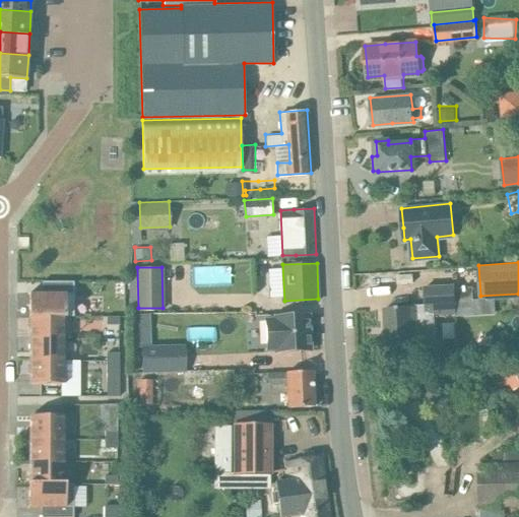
[(29,315),(31,315),(65,315),(66,315),(66,293),(74,293),(74,279),(47,279),(47,281),(47,292),(29,292),(29,315)]
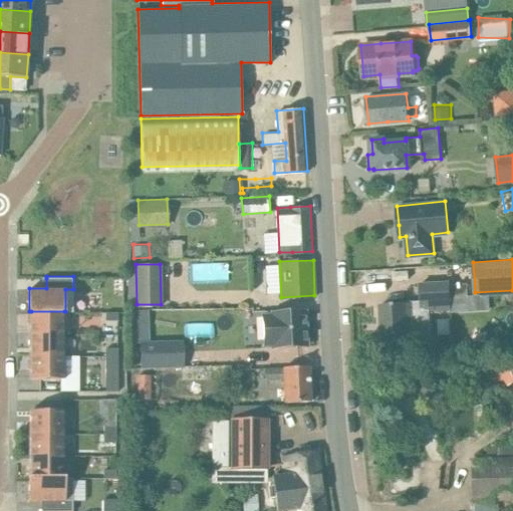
[(380,303),(382,334),(408,333),(408,340),(433,338),(432,308),(451,307),(450,281),(420,283),(421,300),(410,300),(410,301),(380,303)]
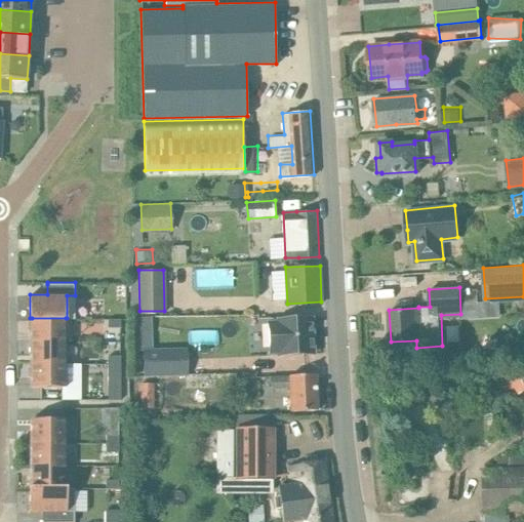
[(462,334),(494,332),(493,314),(461,316),(462,334)]
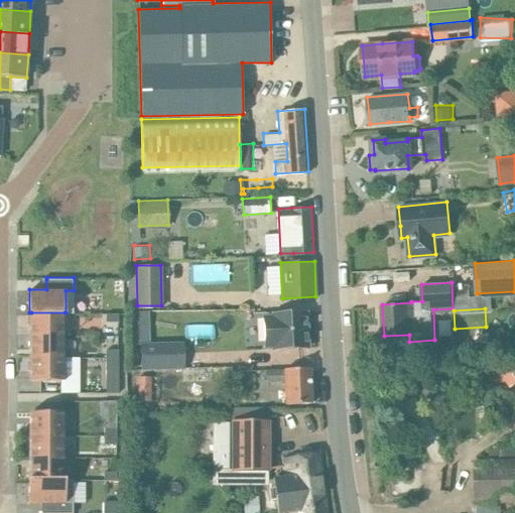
[(119,319),(119,311),(107,312),(107,321),(119,319)]
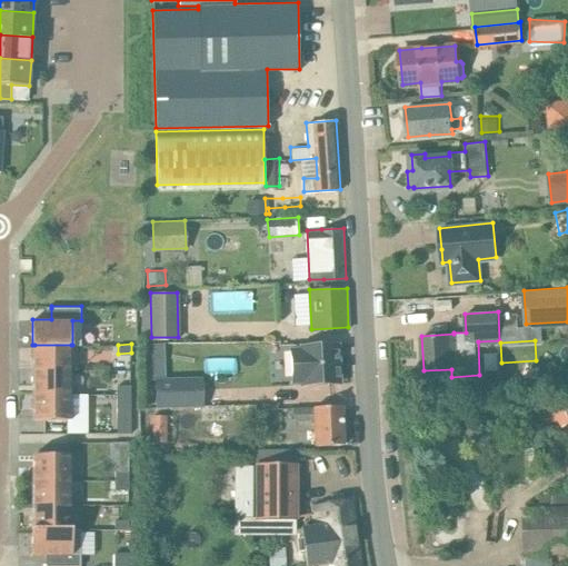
[(302,384),(340,381),(338,344),(291,346),(294,381),(302,380),(302,384)]
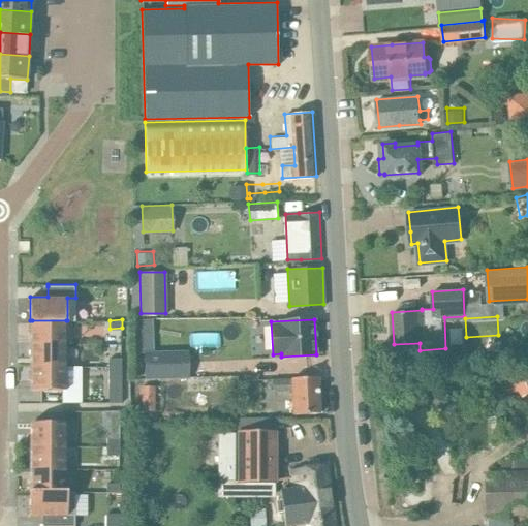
[(32,320),(32,343),(66,343),(66,320),(32,320)]
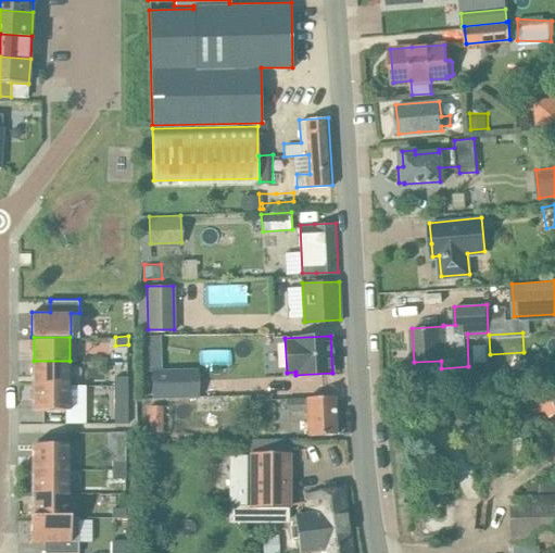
[(34,361),(34,384),(70,384),(70,361),(34,361)]
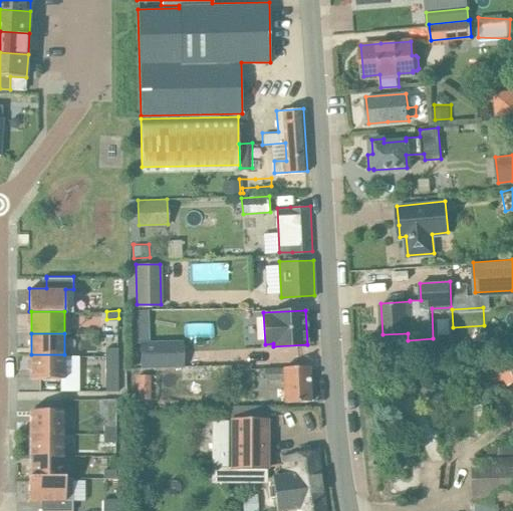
[(183,339),(141,340),(142,368),(184,367),(183,339)]
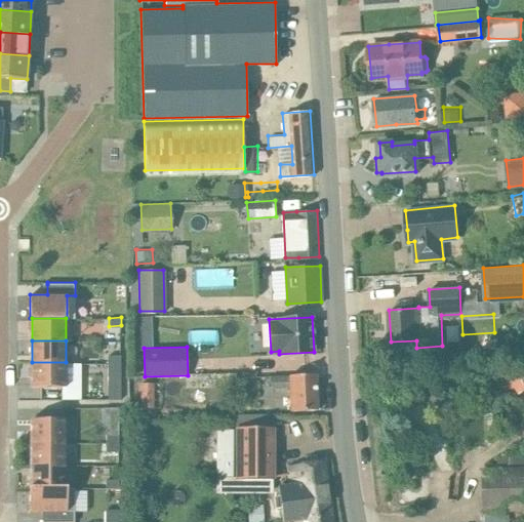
[(66,386),(66,362),(32,362),(32,386),(66,386)]
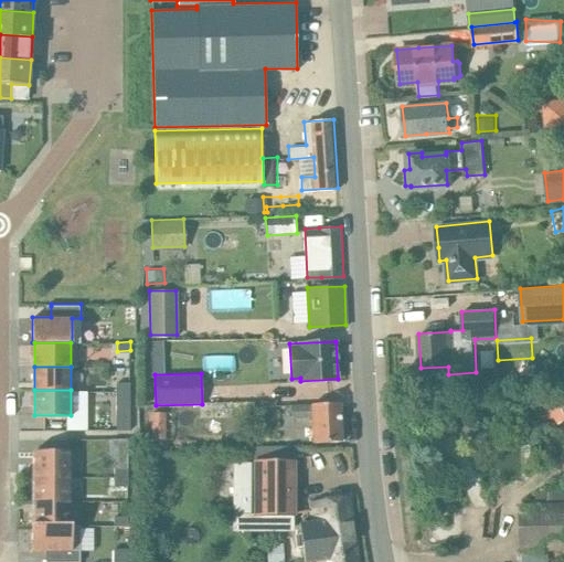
[(130,428),(130,390),(117,390),(117,428),(130,428)]
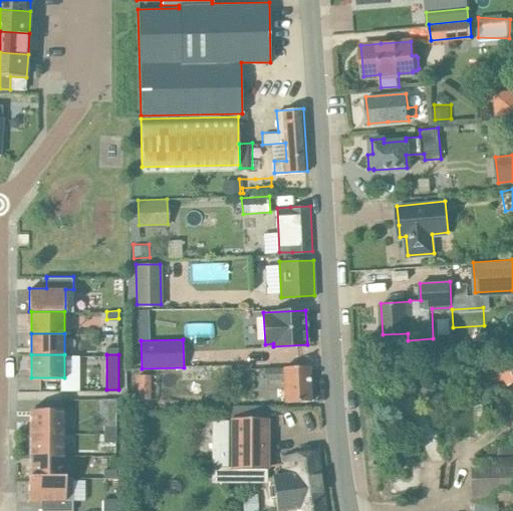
[(512,358),(499,366),(508,385),(512,382),(512,358)]
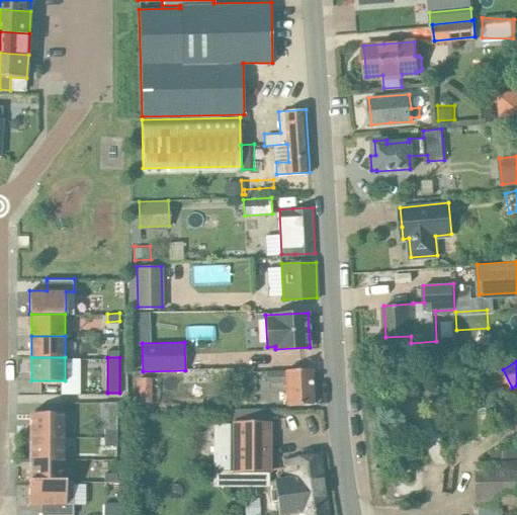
[(284,381),(285,404),(314,403),(312,368),(269,369),(269,382),(284,381)]
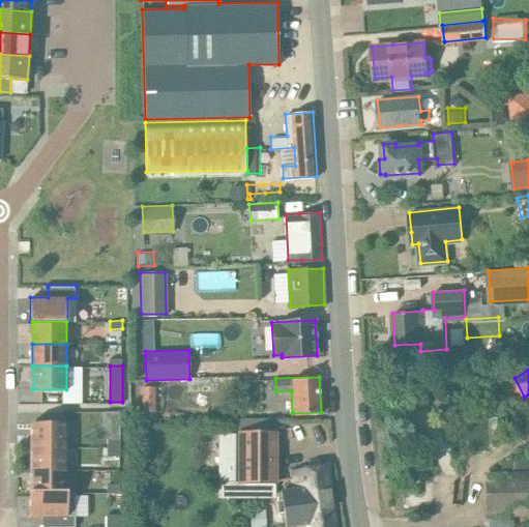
[(154,387),(143,387),(144,412),(154,412),(154,387)]
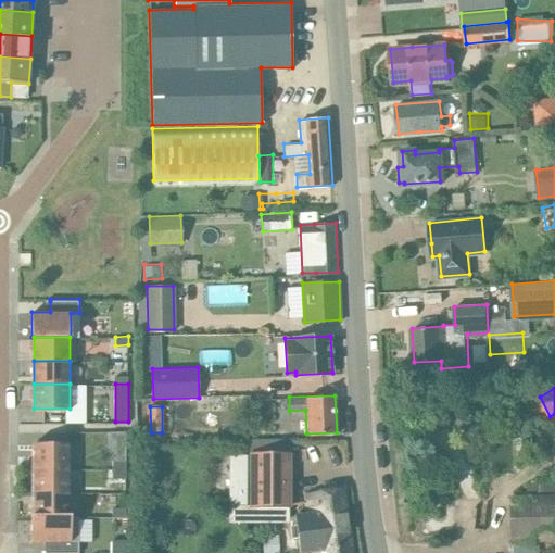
[(216,410),(196,414),(198,427),(219,423),(216,410)]
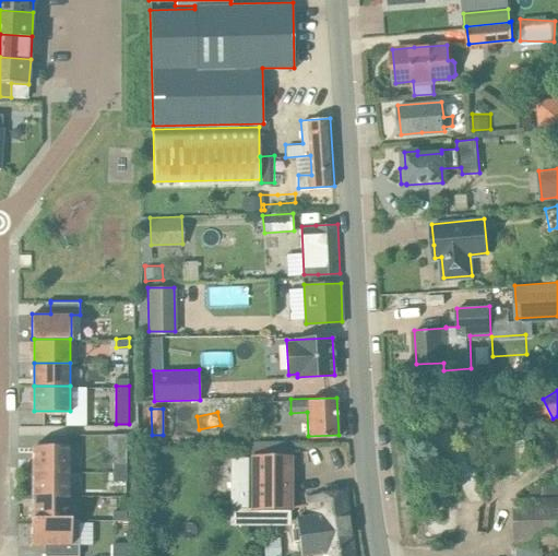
[(34,446),(34,470),(69,470),(69,446),(34,446)]
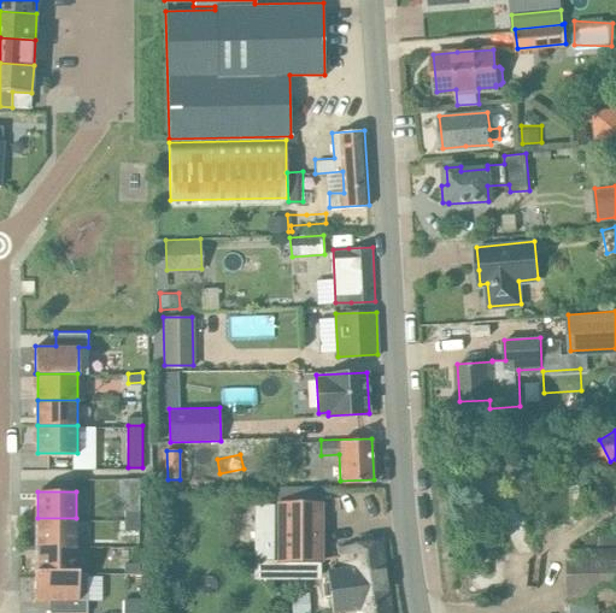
[(279,559),(321,559),(321,500),(279,500),(279,559)]
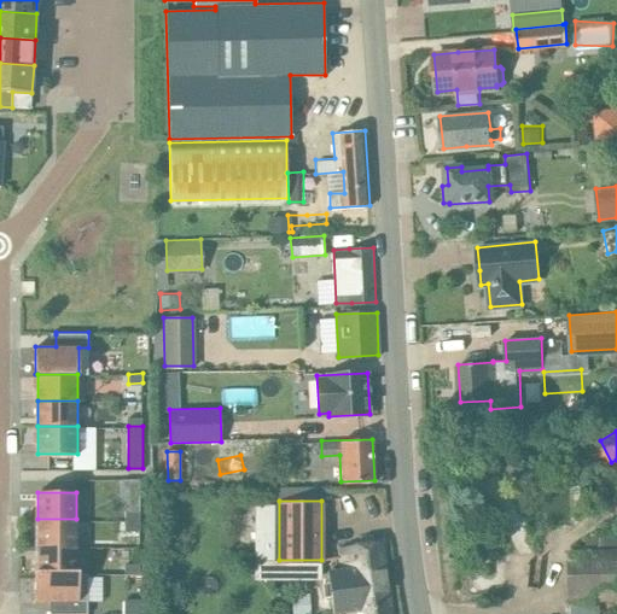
[(257,514),(257,539),(257,556),(273,556),(273,515),(273,504),(257,504),(257,514)]
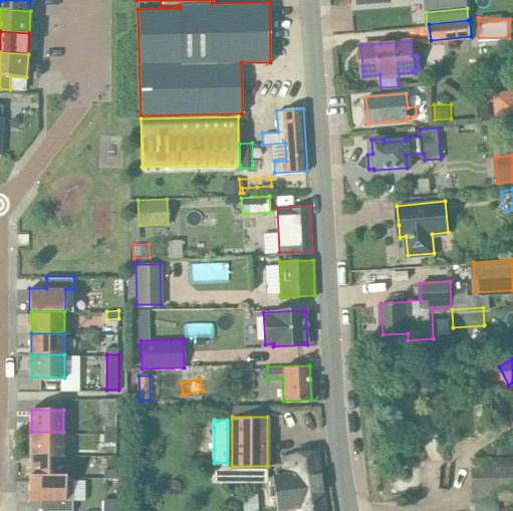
[(116,424),(104,424),(104,440),(116,440),(116,424)]
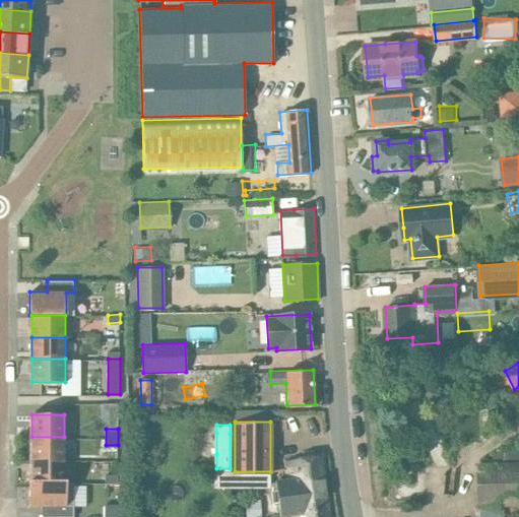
[(64,459),(64,437),(31,437),(31,459),(64,459)]
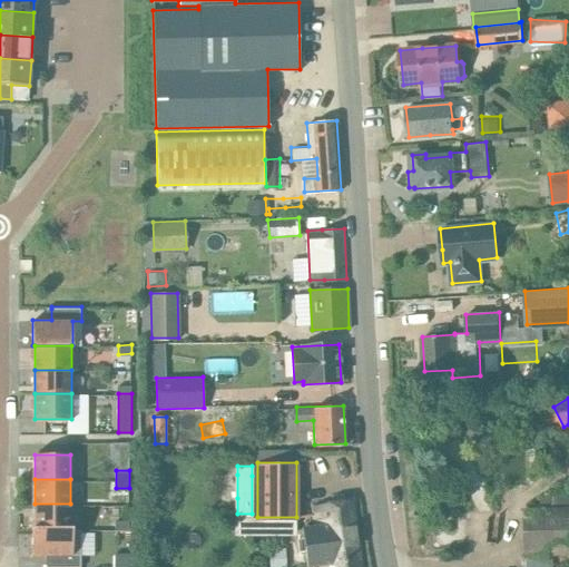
[(330,502),(316,505),(324,566),(361,566),(352,500),(330,502)]
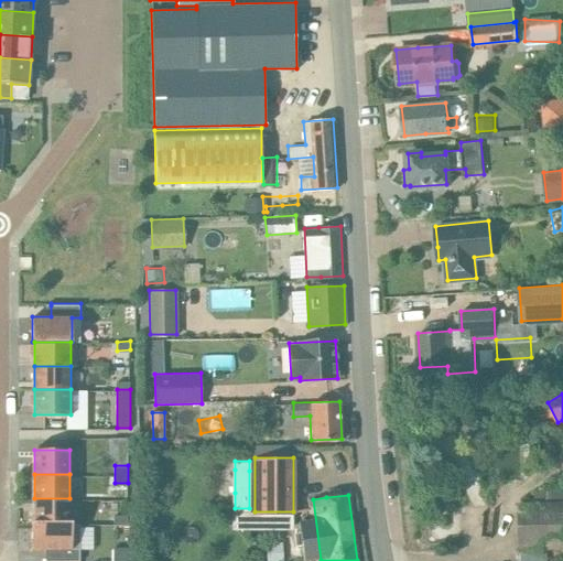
[(34,498),(33,522),(69,522),(69,498),(34,498)]
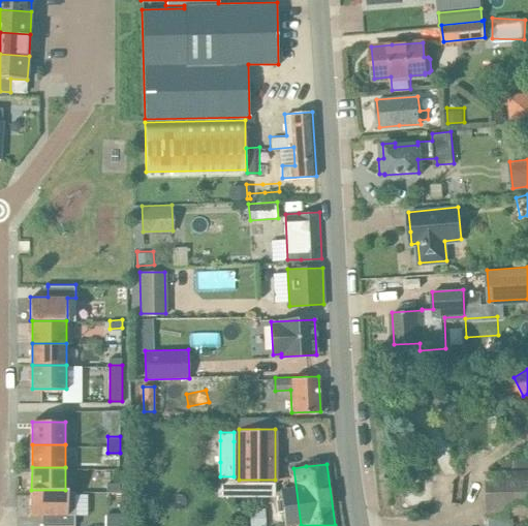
[(514,525),(514,514),(527,513),(527,470),(487,472),(489,525),(514,525)]
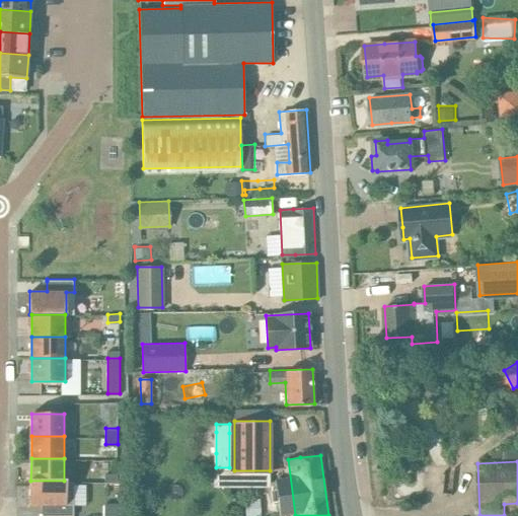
[(118,472),(105,472),(105,482),(118,482),(118,472)]
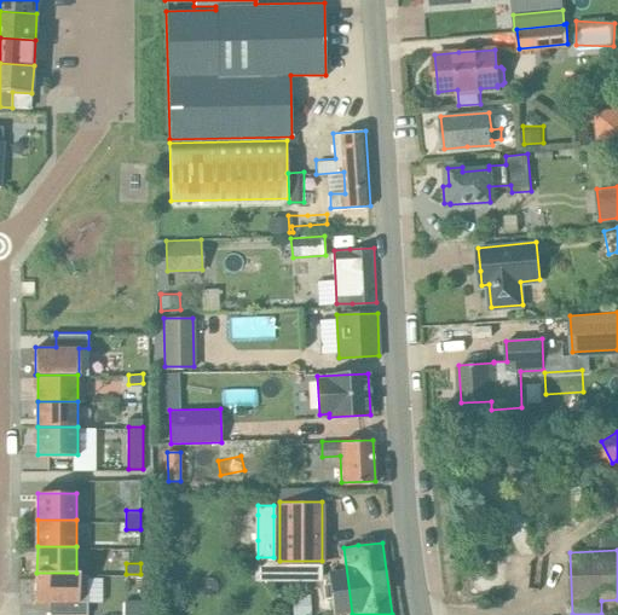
[(55,601),(55,613),(55,614),(88,614),(88,599),(78,599),(78,573),(76,573),(36,573),(35,573),(35,601),(55,601)]
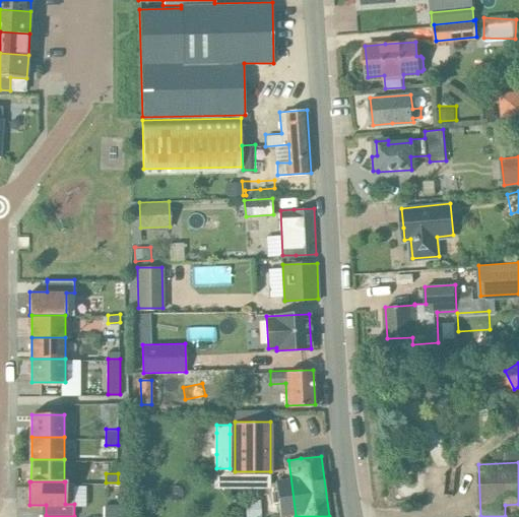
[(105,504),(105,516),(123,516),(124,504),(122,504),(122,488),(110,487),(110,504),(105,504)]
